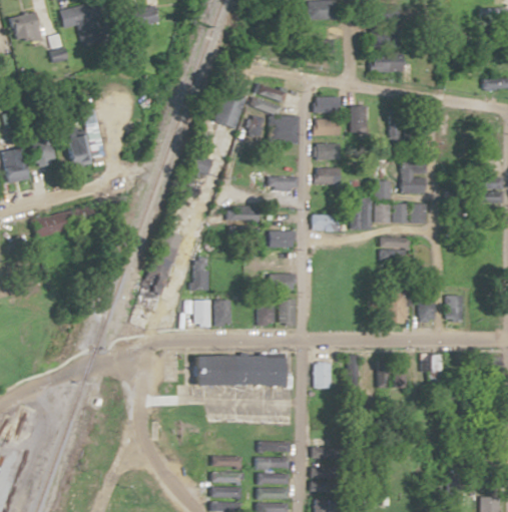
[(308,0),(308,18),(338,18),(338,0),(308,0)]
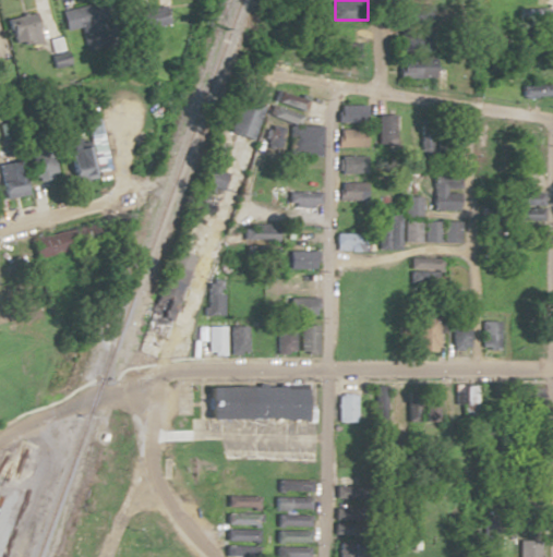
[(92,3),(63,11),(69,32),(97,24),(92,3)]
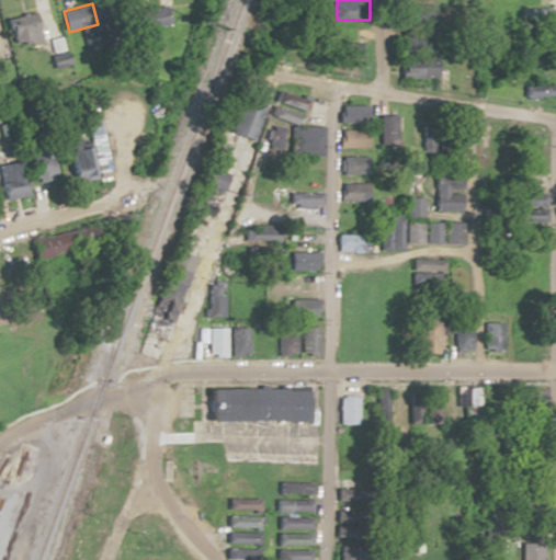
[(406,3),(406,24),(435,24),(435,3),(406,3)]
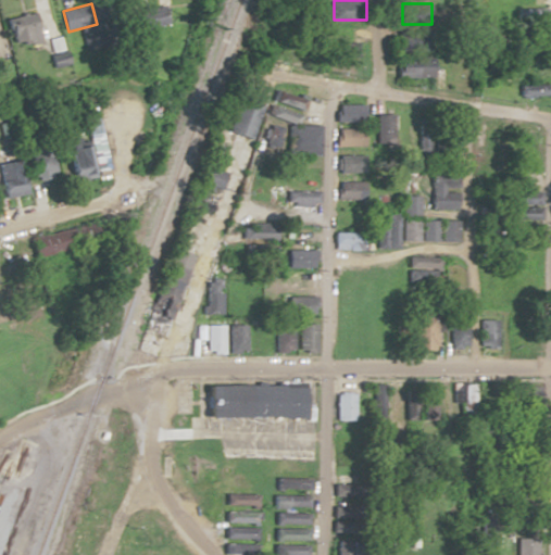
[(10,16),(14,42),(44,37),(39,11),(10,16)]
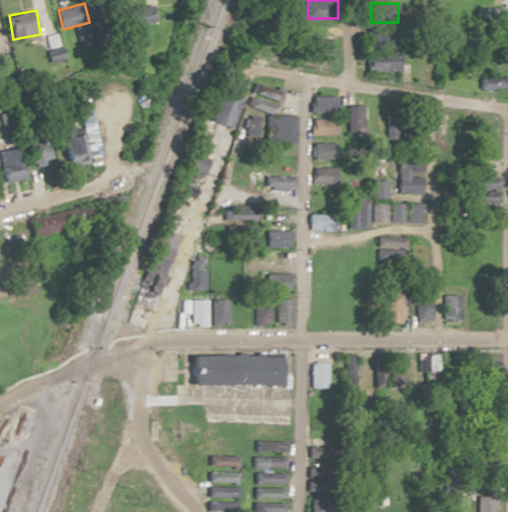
[(371,29),(371,47),(399,47),(399,29),(371,29)]
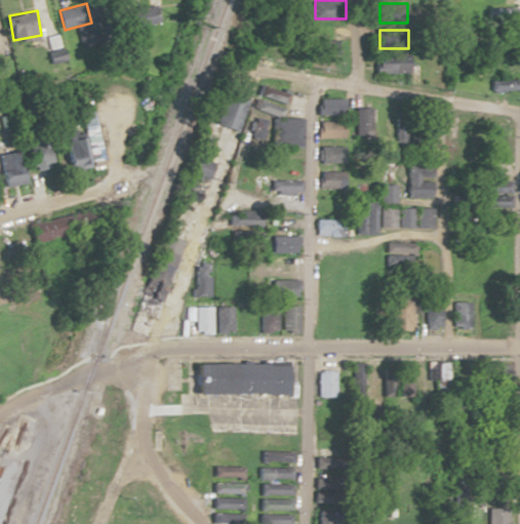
[(411,73),(411,53),(378,53),(378,73),(411,73)]
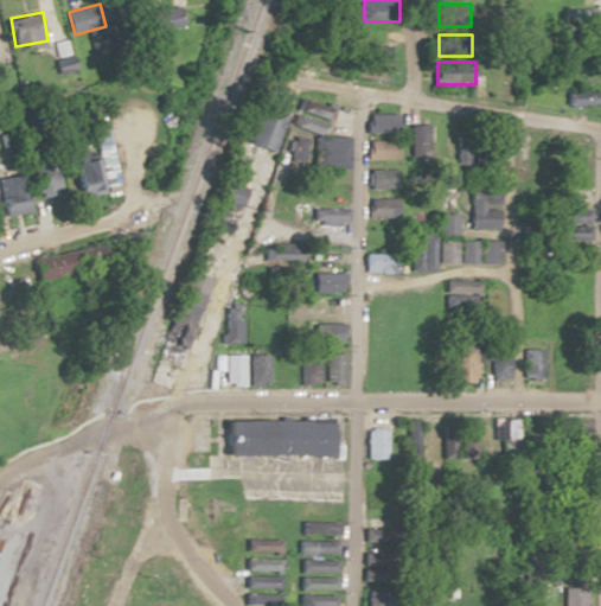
[(600,91),(571,91),(571,104),(600,104),(600,91)]
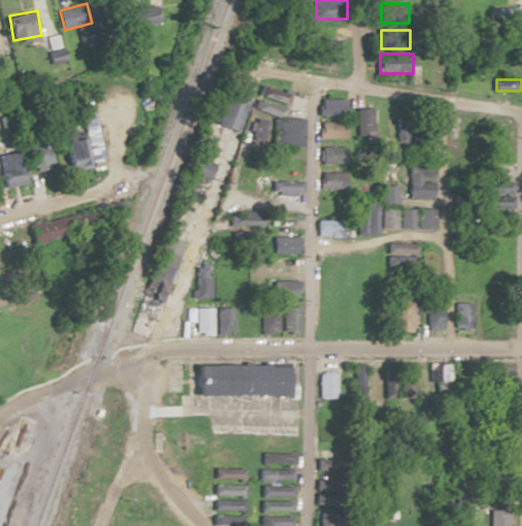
[(306,146),(308,119),(289,118),(292,89),(266,86),(265,98),(263,98),(261,112),(277,113),(275,143),(306,146)]
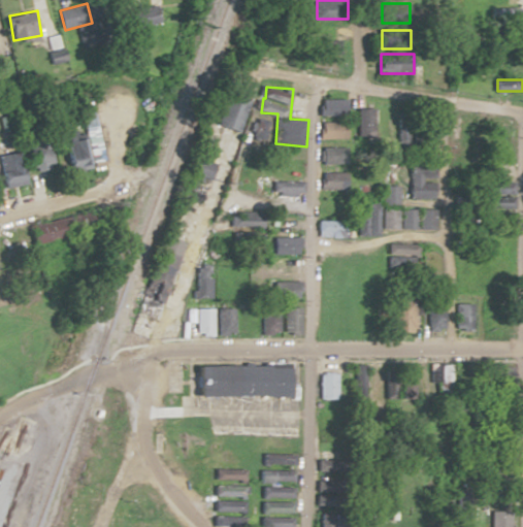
[(252,100),(231,93),(221,125),(241,131),(252,100)]
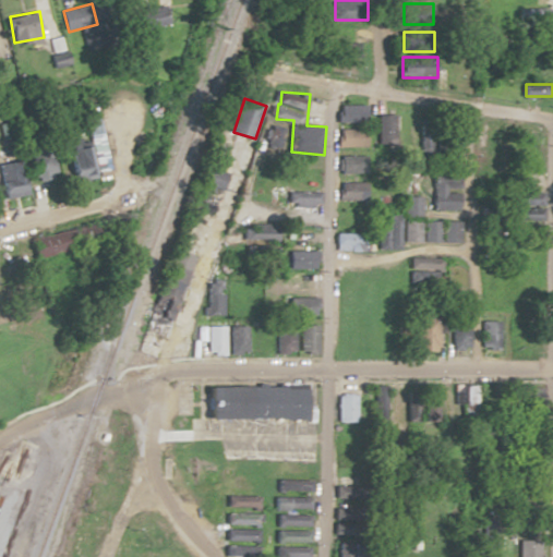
[(92,134),(106,133),(104,106),(89,108),(92,134)]
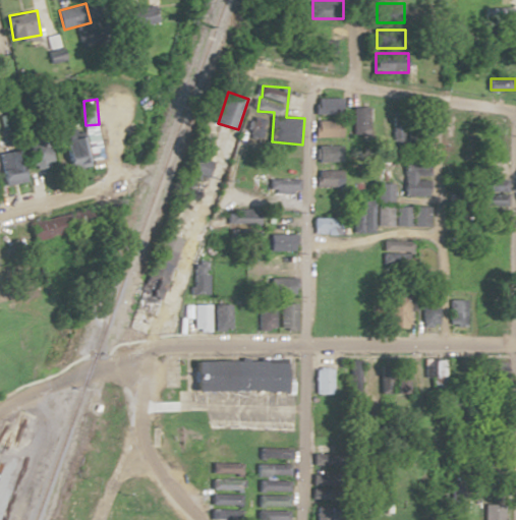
[(321,99),(321,113),(343,113),(343,99),(321,99)]
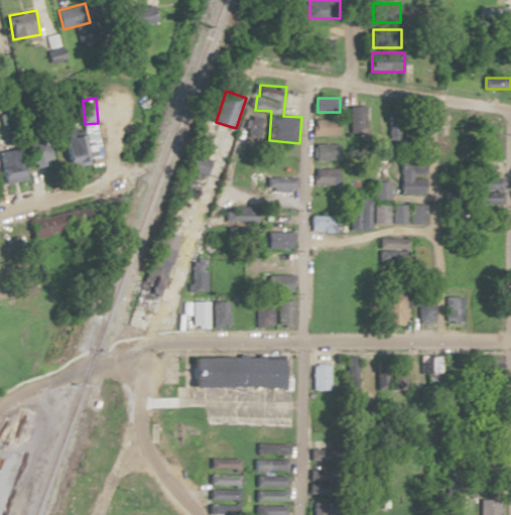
[(368,106),(354,106),(354,131),(368,131),(368,106)]
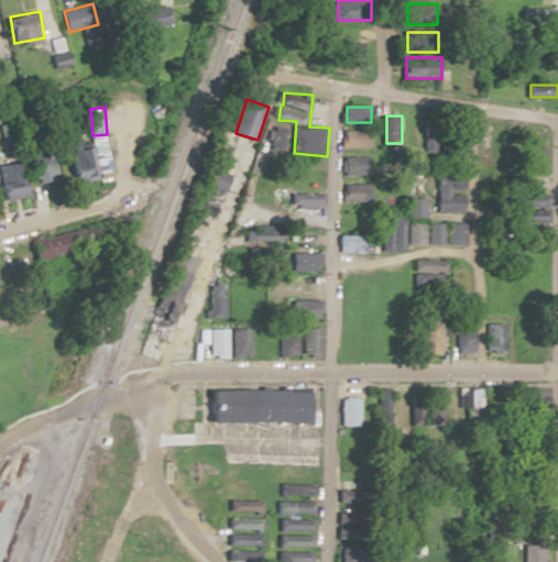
[(292,132),(277,124),(266,145),(281,153),(292,132)]
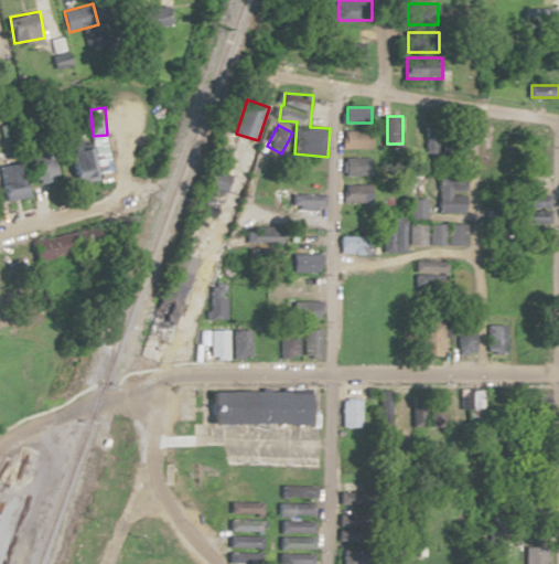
[(373,129),(344,129),(344,148),(373,148),(373,129)]
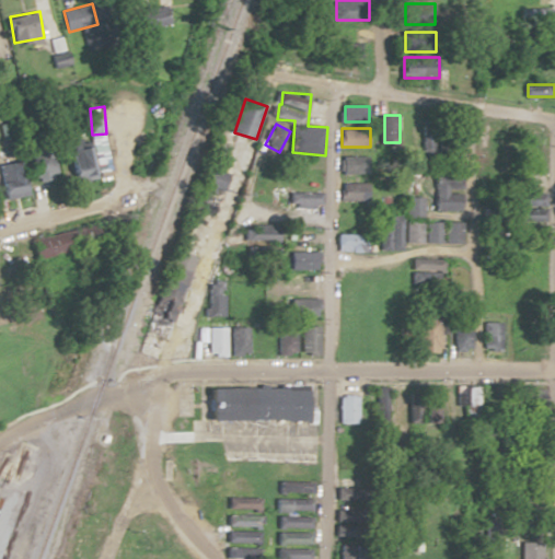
[(531,184),(545,184),(545,132),(531,132),(531,184)]
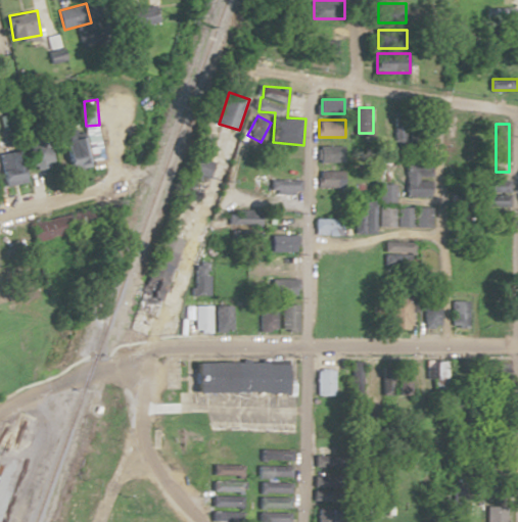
[(77,171),(96,160),(84,135),(76,139),(73,133),(60,139),(77,171)]
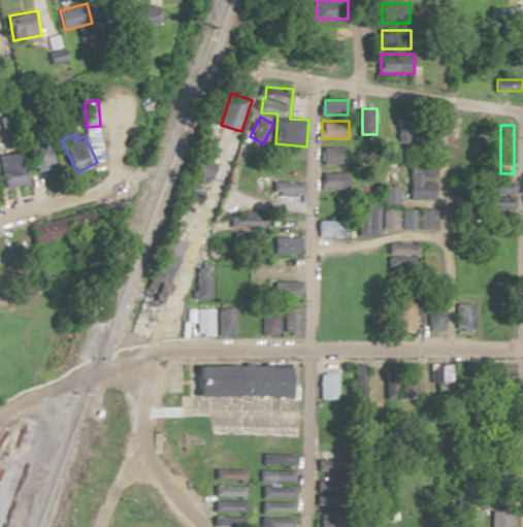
[(39,179),(59,174),(51,142),(31,147),(39,179)]
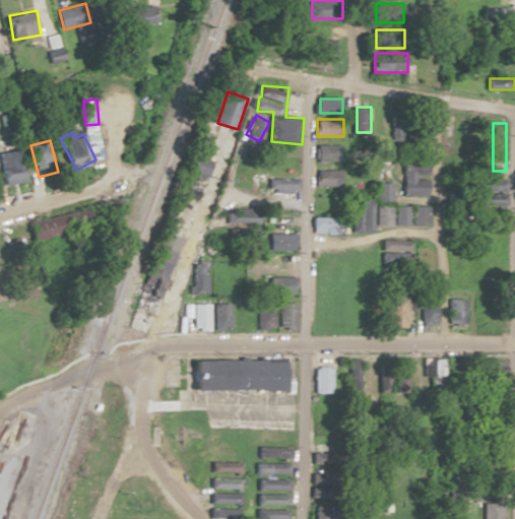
[(319,160),(330,159),(329,143),(317,144),(319,160)]
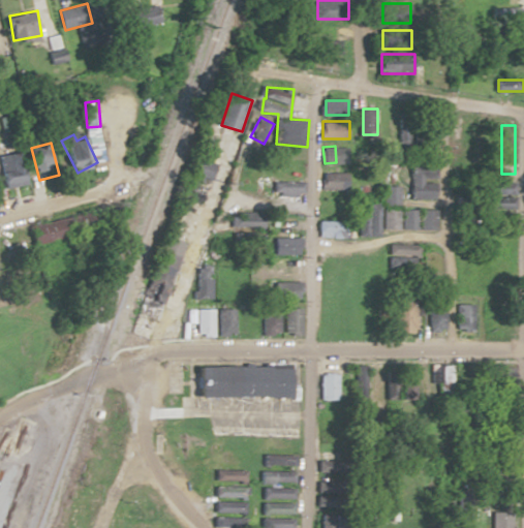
[(3,149),(3,185),(23,185),(23,149),(3,149)]
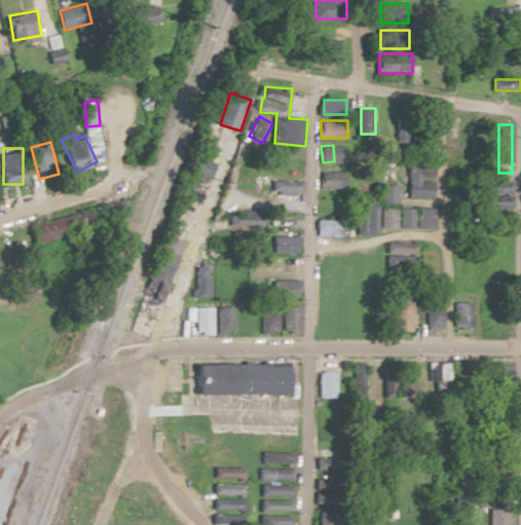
[(192,171),(214,179),(219,163),(198,155),(192,171)]
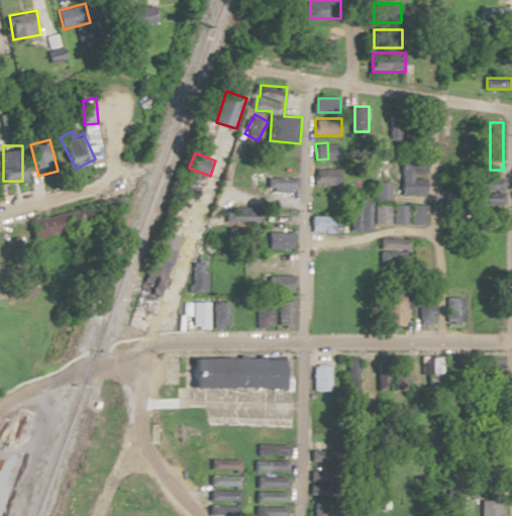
[(235,168),(260,177),(264,166),(238,158),(235,168)]
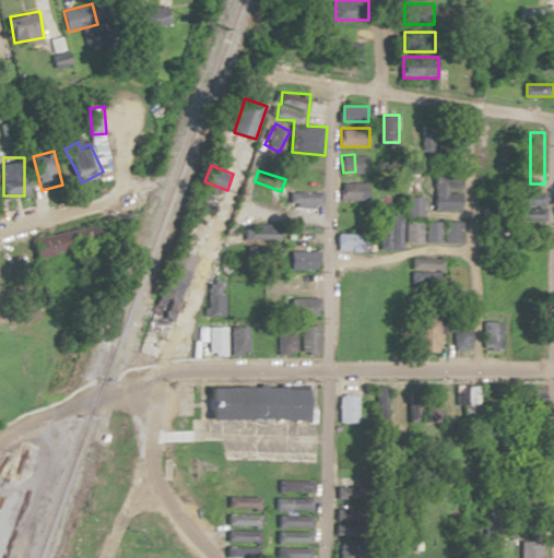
[(463,210),(463,170),(436,170),(436,210),(463,210)]
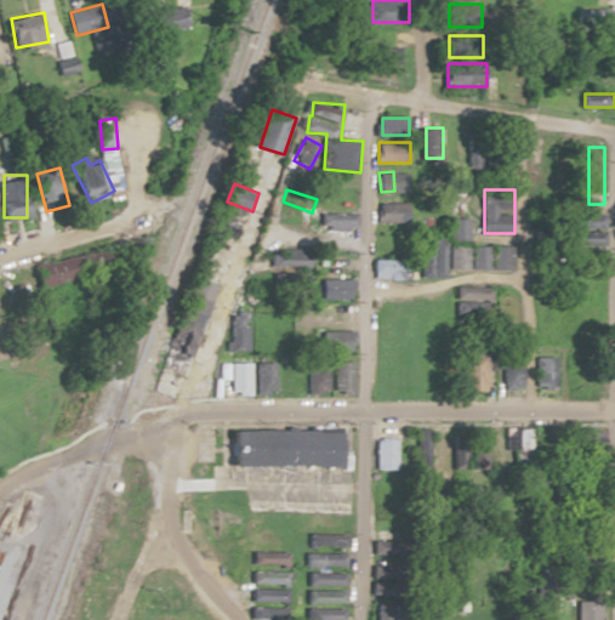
[(411,203),(380,203),(380,222),(411,222),(411,203)]
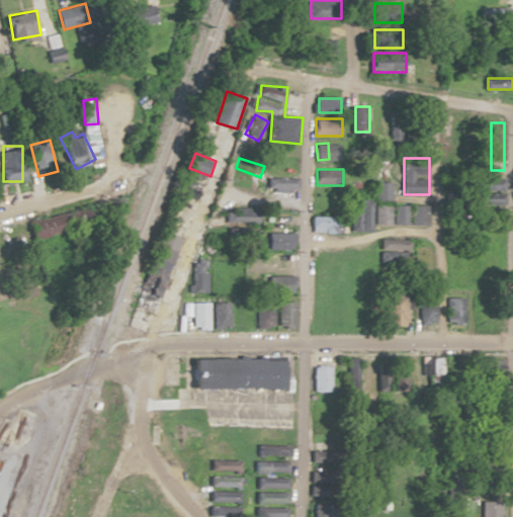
[(477,204),(507,204),(507,175),(477,175),(477,204)]
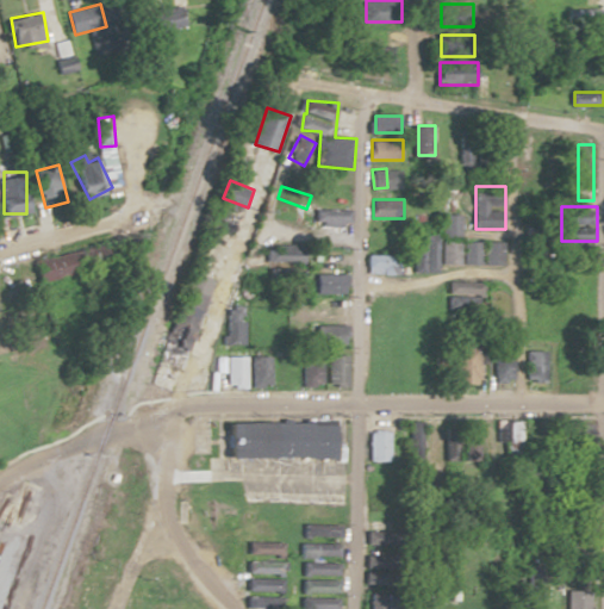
[(353,238),(353,209),(319,209),(319,238),(353,238)]
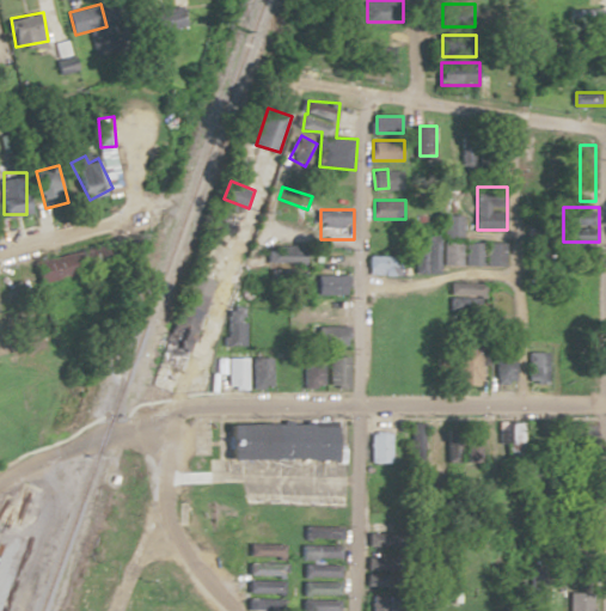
[(508,266),(508,242),(466,242),(466,215),(447,215),(446,264),(508,266)]
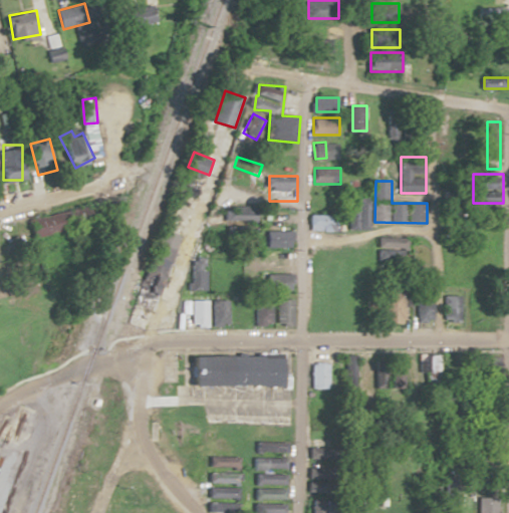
[(370,229),(370,197),(351,197),(351,229),(370,229)]
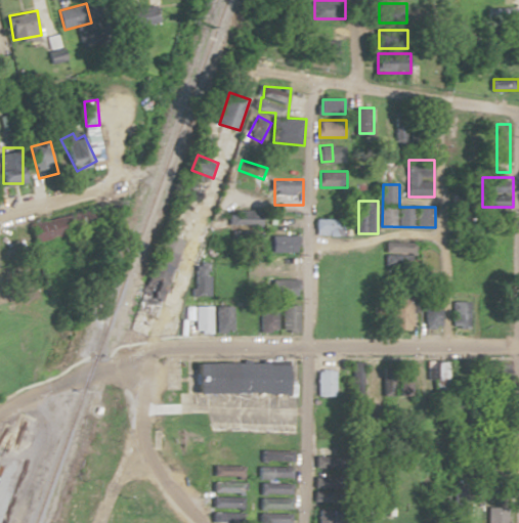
[(319,207),(319,221),(348,221),(348,207),(319,207)]
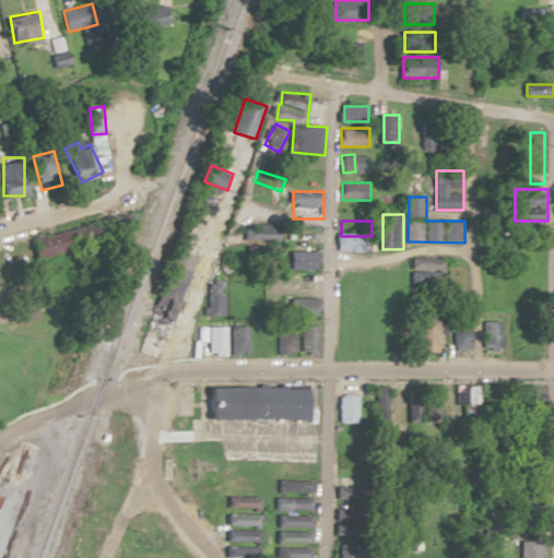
[(282,241),(282,224),(249,224),(249,241),(282,241)]
